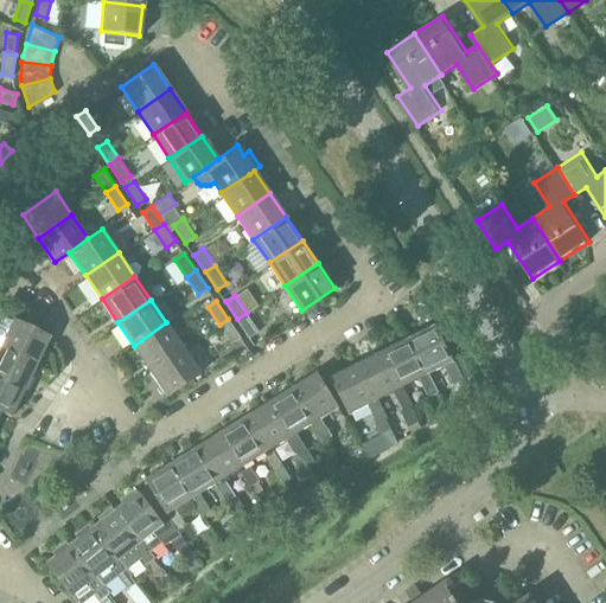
[(237,319),(249,337),(259,331),(247,313),(237,319)]
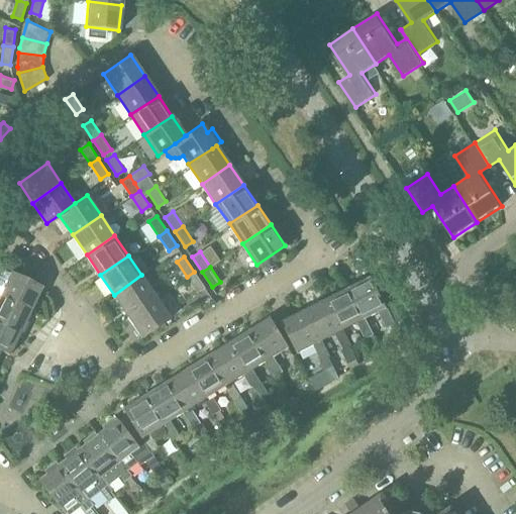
[(0,293),(30,307),(41,285),(10,270),(4,283),(0,280),(0,293)]
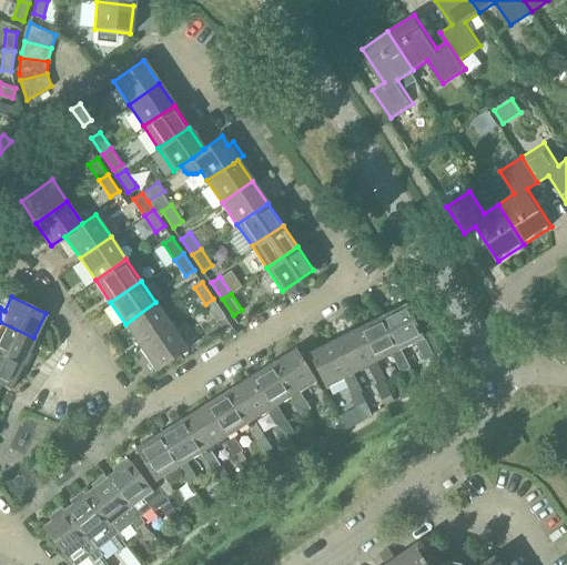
[(216,321),(224,315),(213,299),(205,304),(216,321)]
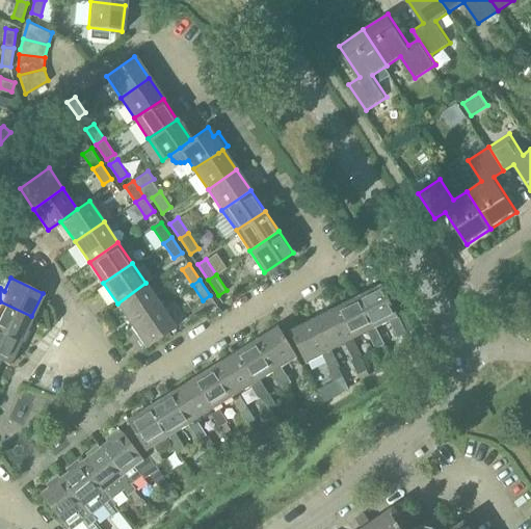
[(117,303),(131,323),(160,303),(145,283),(117,303)]
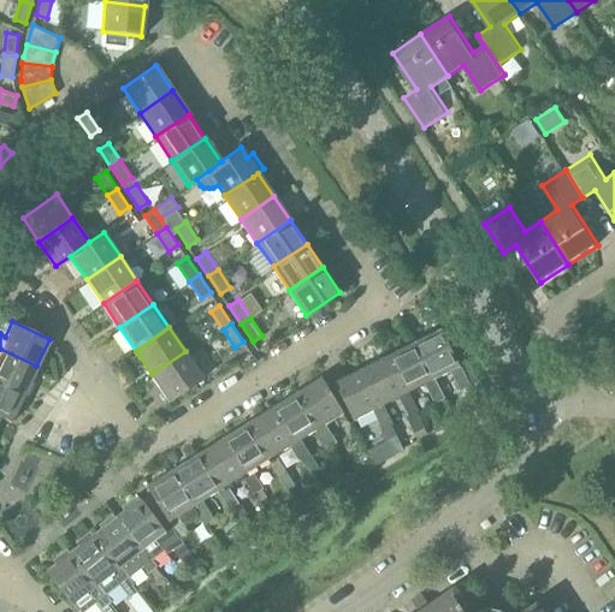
[(442,327),(415,340),(435,379),(437,378),(453,369),(461,387),(472,381),(462,363),(460,363),(448,340),(442,327)]
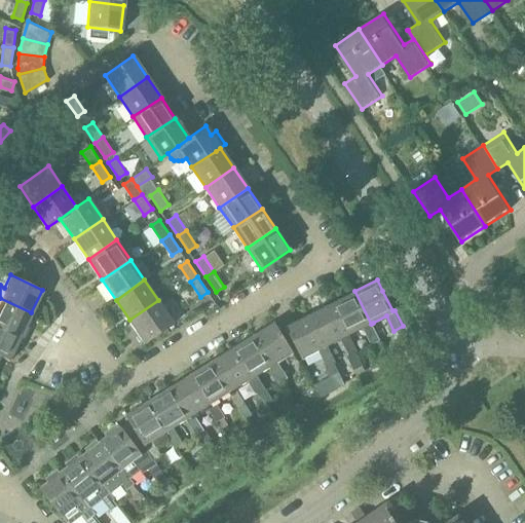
[(388,288),(382,291),(392,310),(395,310),(401,307),(388,288)]
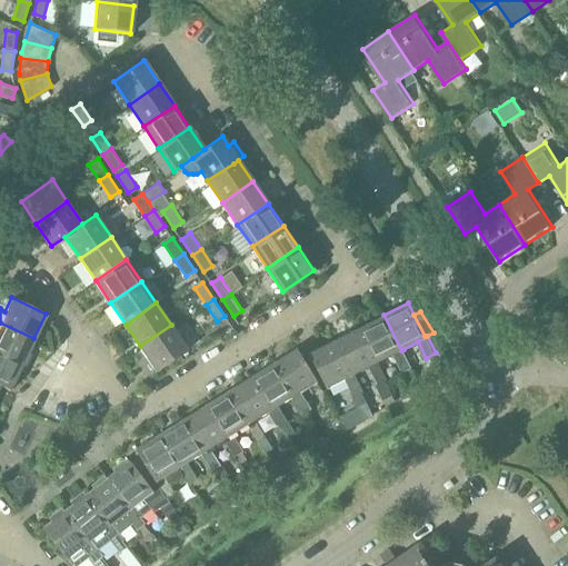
[(384,315),(358,328),(376,363),(379,360),(394,354),(402,370),(411,365),(404,349),(401,350),(384,315)]
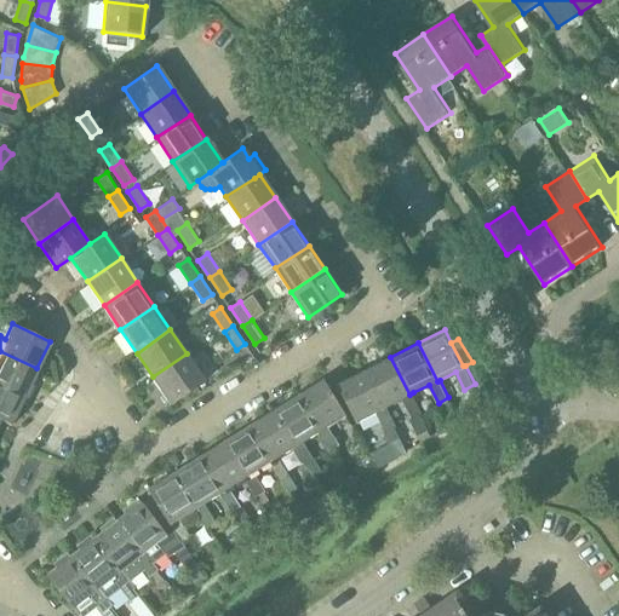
[(0,351),(0,383),(23,395),(36,368),(0,351)]
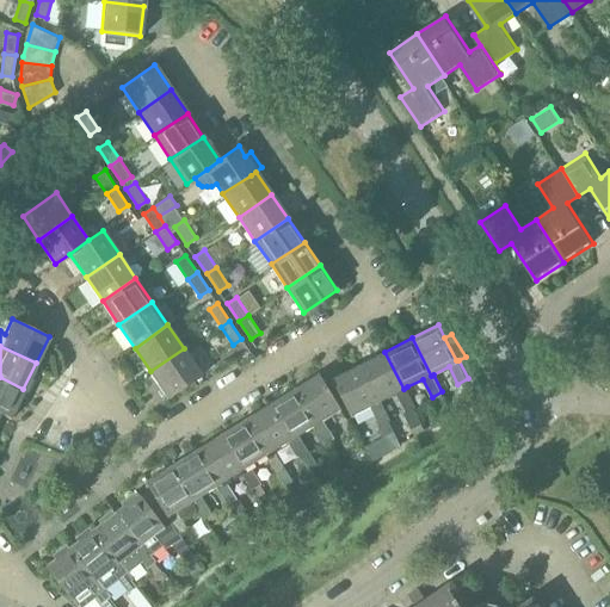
[(184,348),(151,371),(167,396),(201,373),(184,348)]
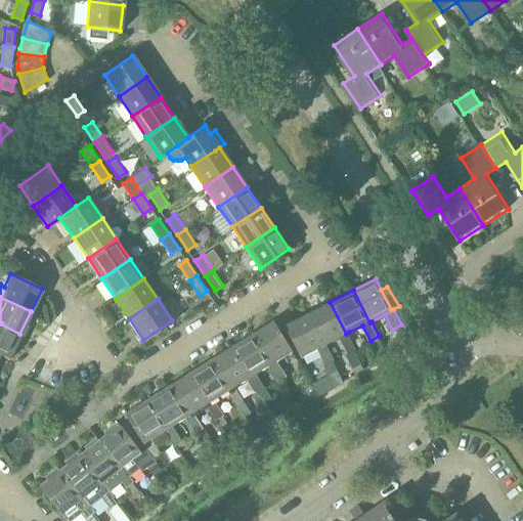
[(324,344),(327,343),(340,336),(348,352),(346,353),(353,367),(361,363),(354,349),(357,347),(349,332),(346,334),(330,302),(309,312),(324,344)]
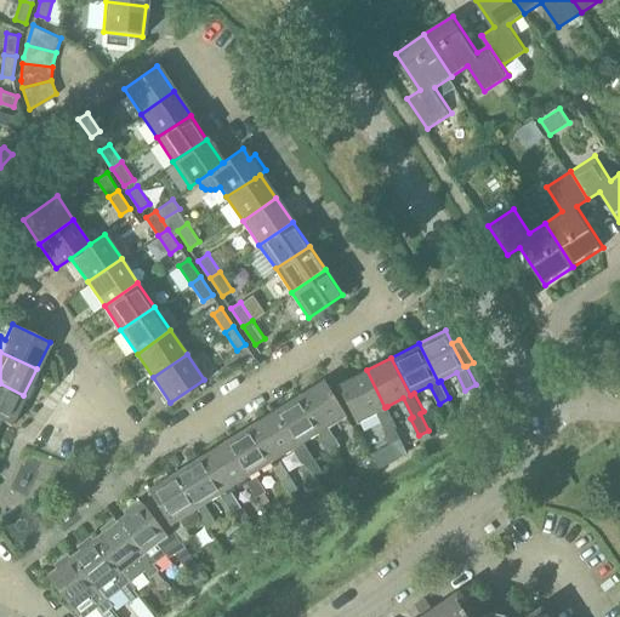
[(397,426),(387,406),(385,407),(367,370),(339,384),(358,421),(377,411),(387,429),(386,432),(391,441),(400,436),(396,426),(397,426)]
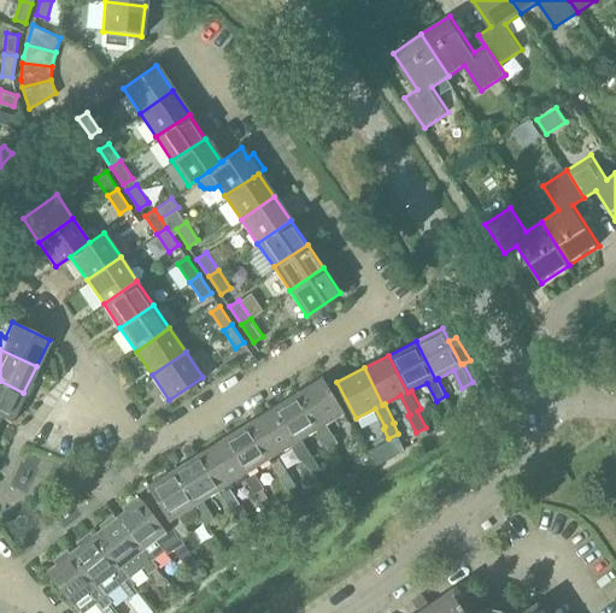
[(324,377),(298,394),(320,428),(318,428),(329,446),(338,440),(327,422),(346,411),(324,377)]
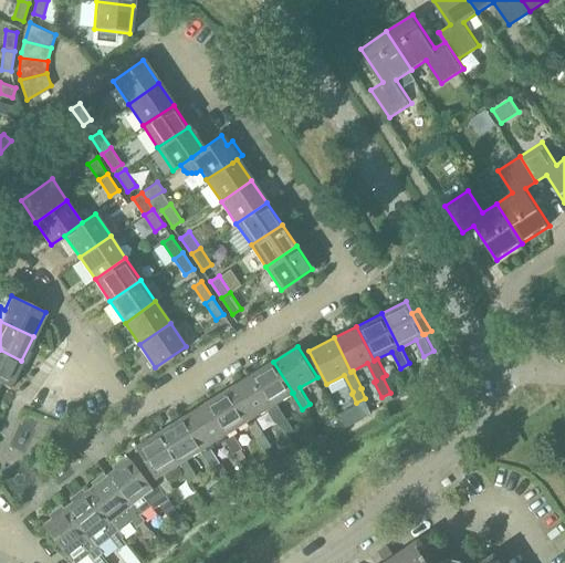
[(0,382),(9,386),(21,361),(0,350),(0,382)]
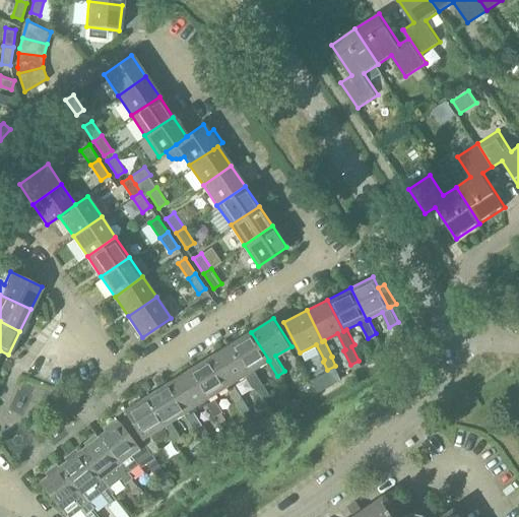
[(251,332),(231,344),(249,373),(247,374),(256,389),(257,388),(264,399),(271,395),(255,369),(268,361),(269,361),(251,332)]
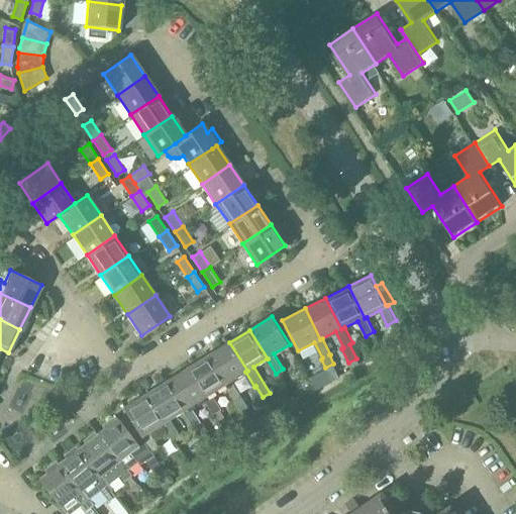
[(233,380),(245,372),(247,371),(229,342),(208,355),(225,385),(233,399),(241,394),(233,380)]
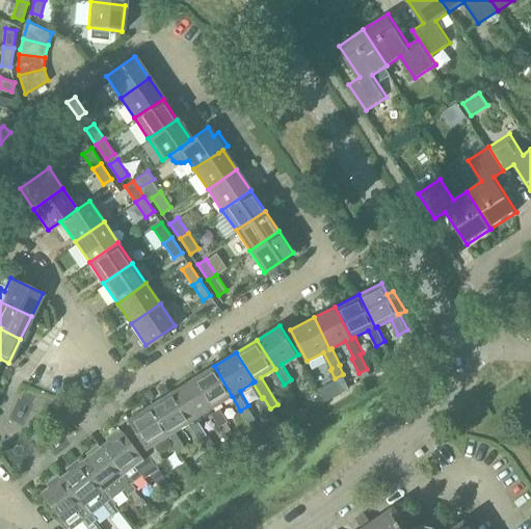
[(218,404),(232,396),(214,366),(192,379),(211,410),(210,410),(219,425),(228,419),(218,404)]
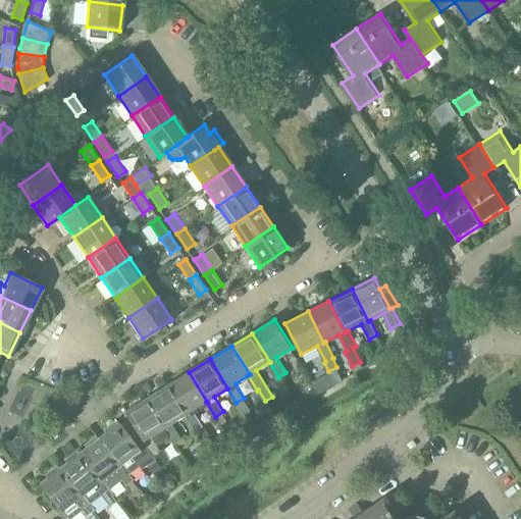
[(193,410),(206,402),(207,402),(189,372),(169,384),(188,413),(185,415),(194,429),(202,424),(193,410)]
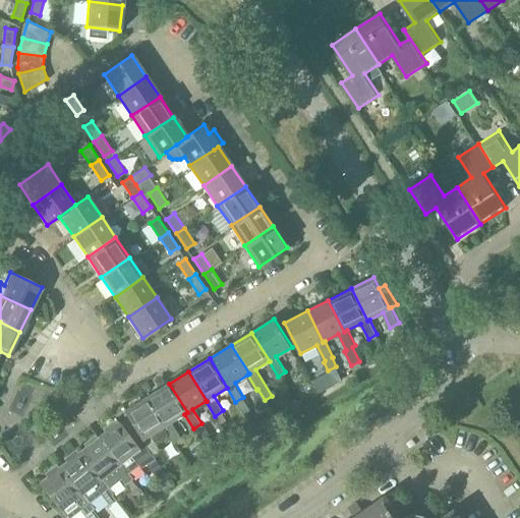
[(172,421),(184,414),(187,412),(169,384),(148,397),(166,425),(164,427),(169,435),(173,442),(181,437),(172,421)]
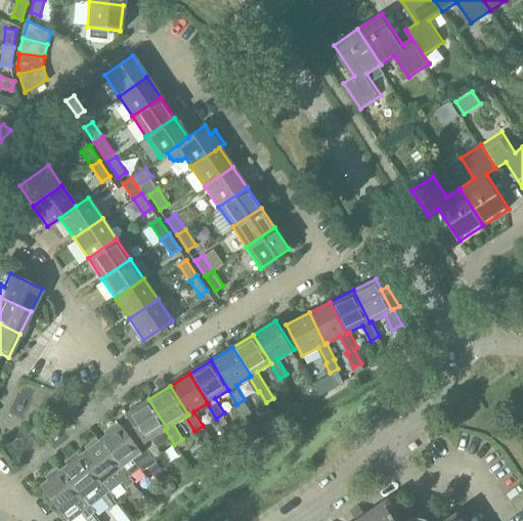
[(127,413),(131,418),(144,440),(143,441),(154,458),(155,457),(162,452),(158,444),(170,437),(165,430),(167,428),(148,399),(127,413)]
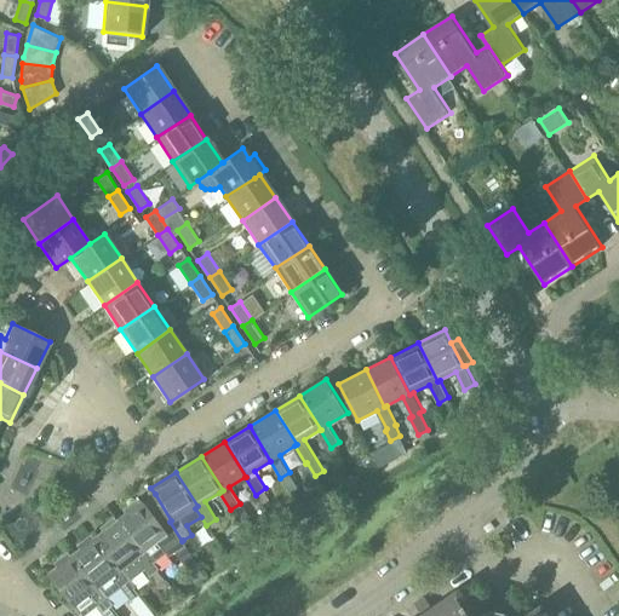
[(129,513),(120,520),(144,553),(145,552),(153,560),(166,550),(170,553),(177,550),(188,570),(199,564),(183,540),(182,541),(170,522),(171,520),(155,494),(144,501),(143,502),(138,496),(125,507),(129,513)]
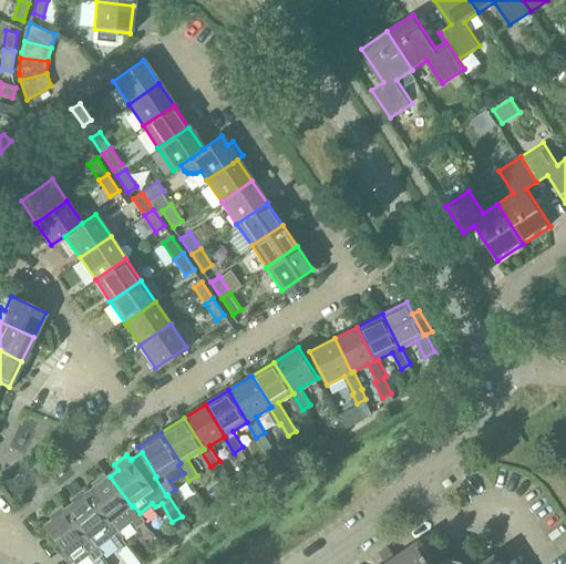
[(111,523),(113,521),(119,529),(132,519),(137,525),(145,520),(140,513),(133,505),(132,506),(110,477),(105,471),(92,481),(96,485),(89,492),(111,523)]
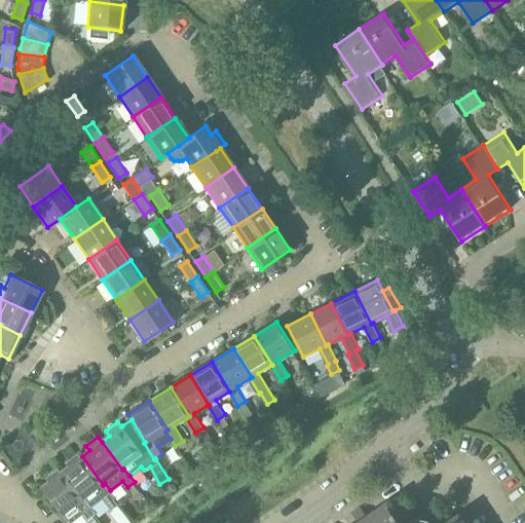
[(83,499),(85,497),(90,506),(103,496),(112,508),(118,502),(114,498),(115,495),(110,490),(105,483),(103,485),(82,456),(78,451),(66,460),(70,465),(63,471),(83,499)]
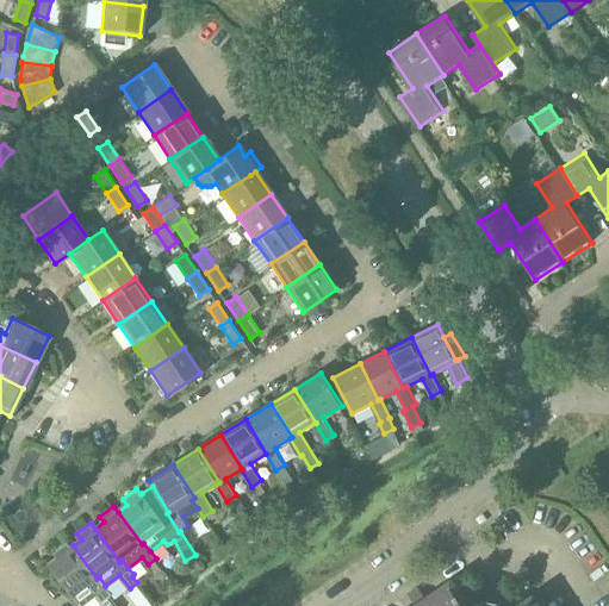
[(49,563),(74,595),(81,605),(82,605),(97,595),(104,605),(118,605),(110,594),(111,593),(105,586),(99,576),(97,579),(73,545),(68,541),(54,550),(58,556),(49,563)]
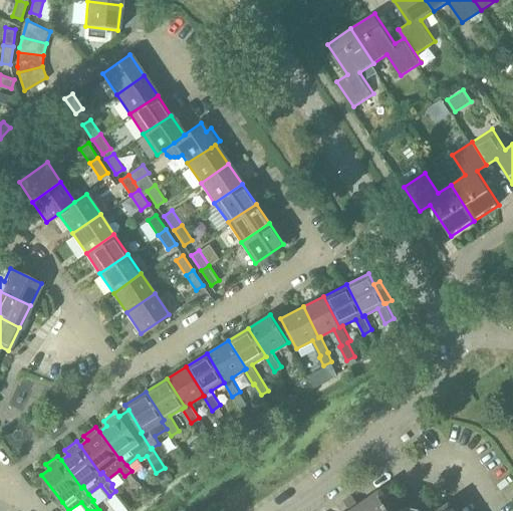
[(165,468),(156,473),(163,484),(171,479),(165,468)]
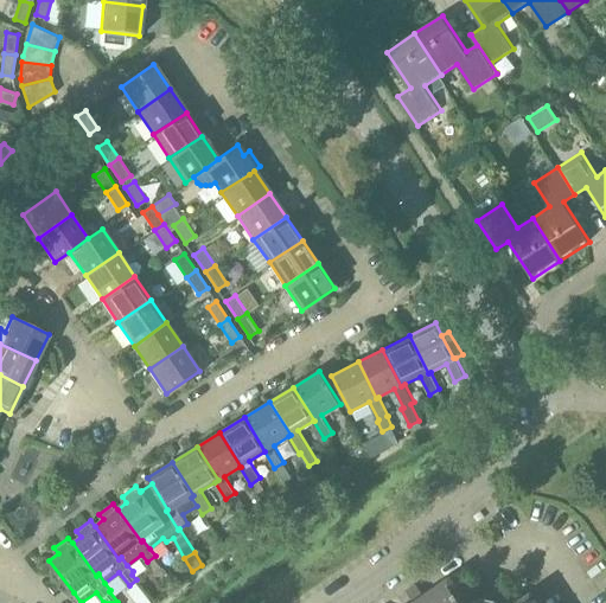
[(155,556),(147,562),(154,571),(161,565),(155,556)]
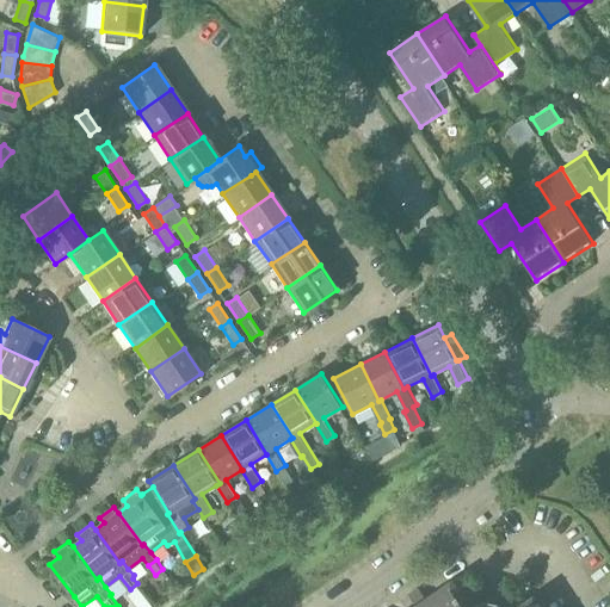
[(501,606),(485,602),(476,606),(472,606),(463,594),(458,598),(453,590),(433,604),(420,586),(411,593),(419,606),(388,606),(389,606),(388,606),(501,606)]
